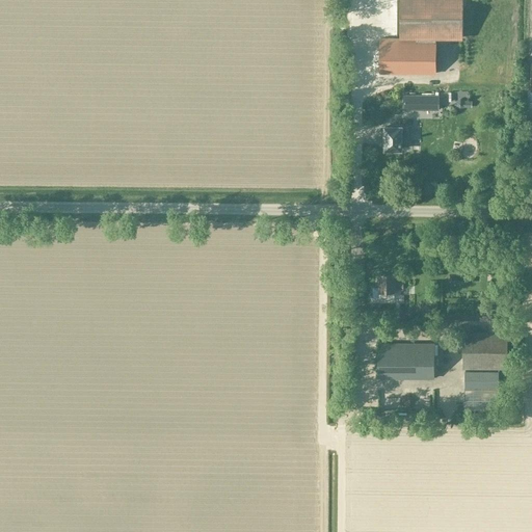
[(380,38),(380,74),(435,74),(435,37),(462,38),(462,0),(400,0),(400,37),(417,37),(417,40),(380,38)]
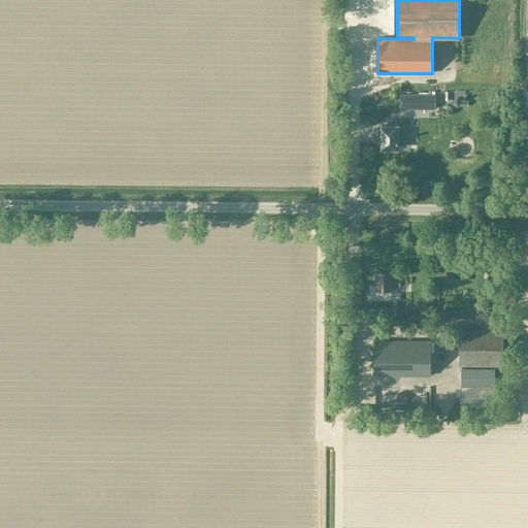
[(434,96),(401,96),(401,108),(434,108),(434,96)]
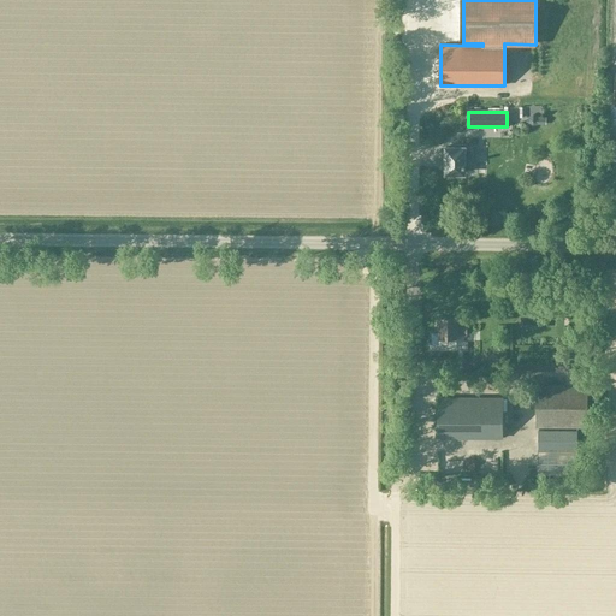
[(445,147),(445,173),(465,173),(465,159),(473,159),(473,146),(455,146),(455,147),(445,147)]
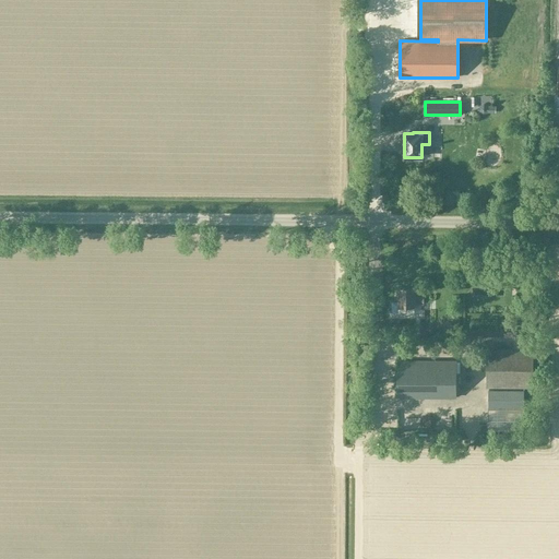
[(424,305),(424,297),(415,297),(415,288),(399,287),(399,301),(392,301),(391,312),(411,313),(411,307),(415,307),(415,305),(424,305)]
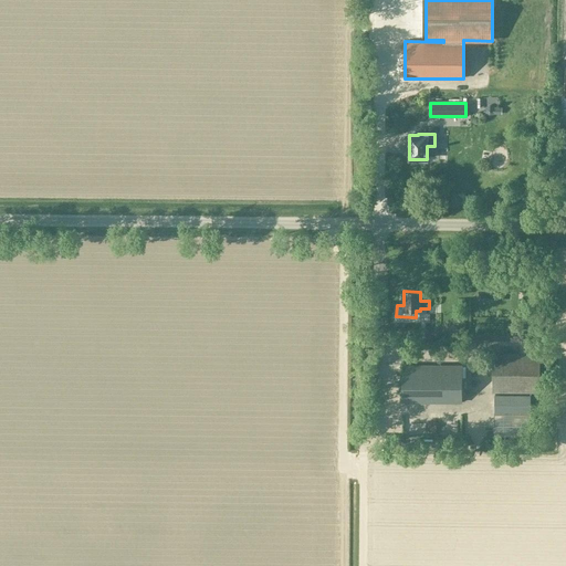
[(495,354),(494,390),(537,391),(538,354),(495,354)]
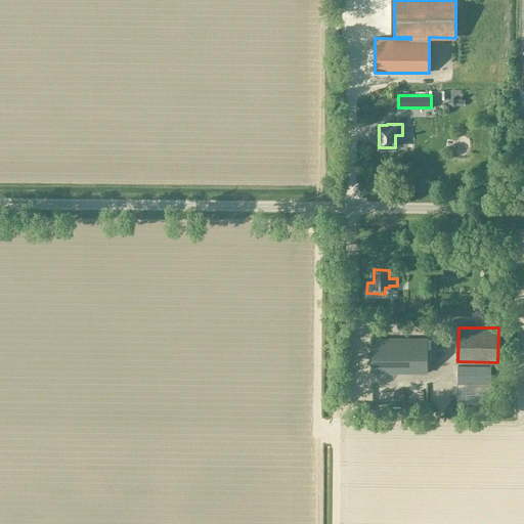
[(427,339),(373,339),(373,373),(427,373),(427,339)]
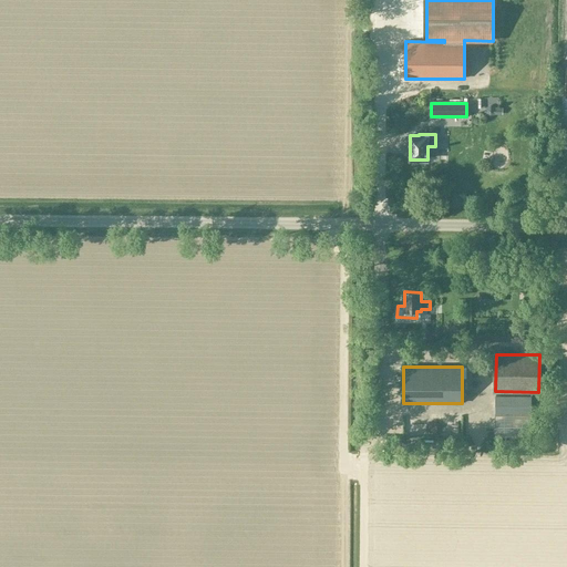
[(495,395),(495,436),(531,436),(532,395),(495,395)]
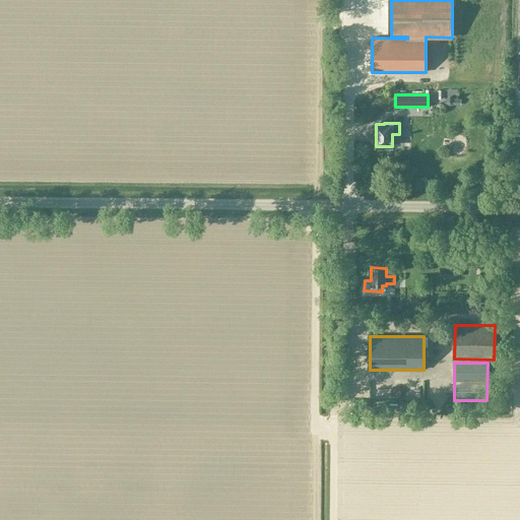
All buildings are outlined.
